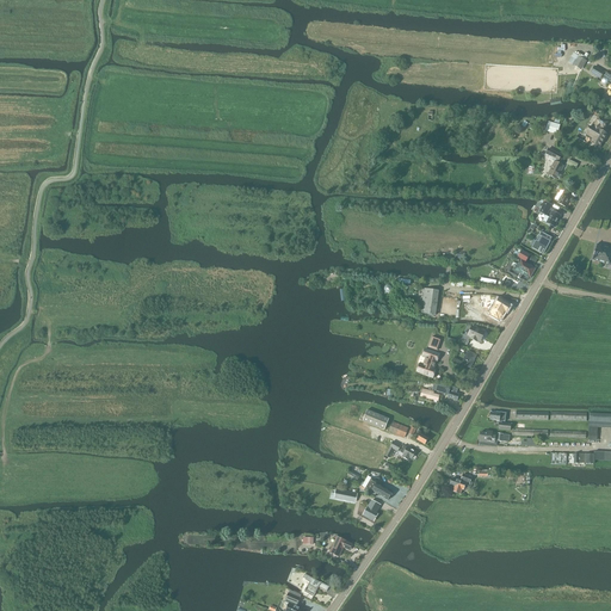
[(565,42),(554,42),(553,56),(559,56),(559,53),(565,53),(565,42)]
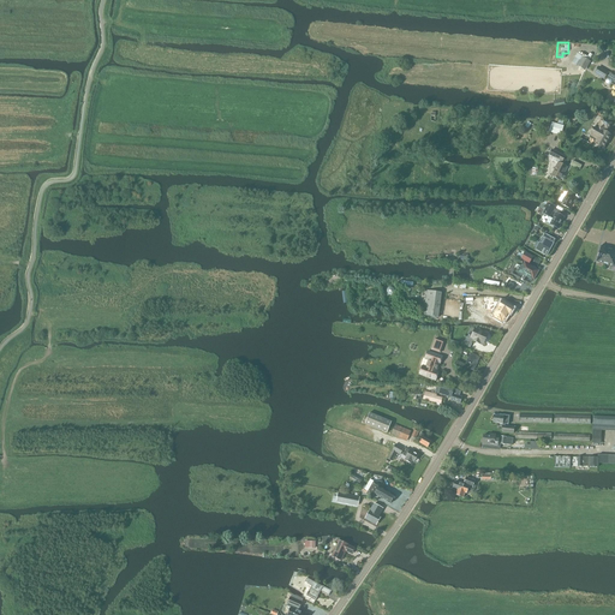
[(590,61),(586,59),(583,57),(577,66),(585,71),(590,61)]
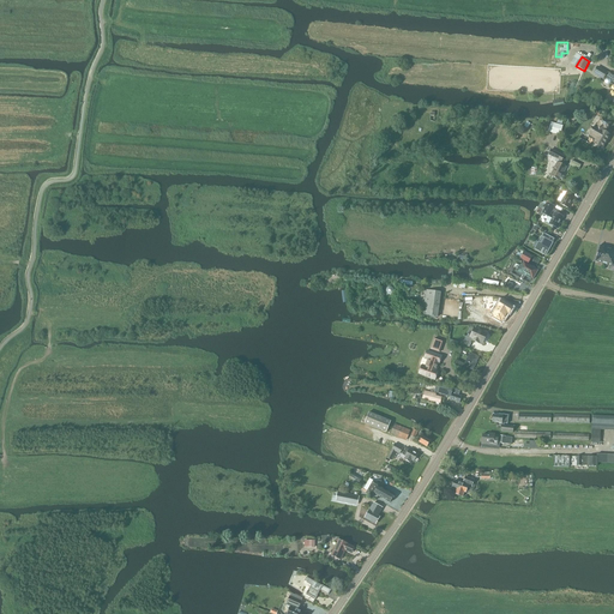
[(613,100),(613,102),(613,77),(597,67),(593,73),(605,80),(605,82),(605,83),(605,84),(606,85),(607,85),(608,85),(609,85),(611,85),(611,84),(613,86),(613,100)]
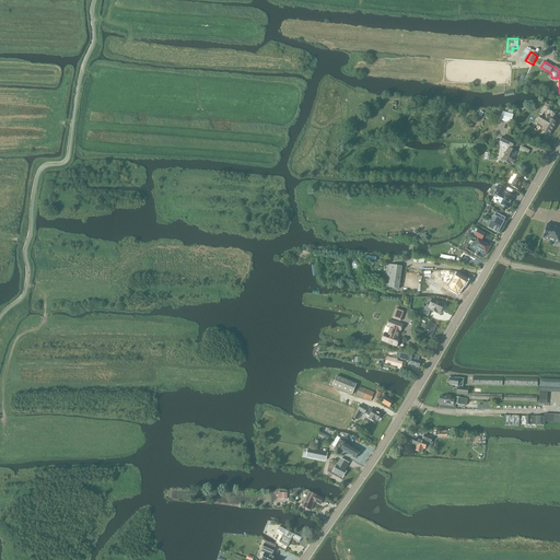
[(541,130),(549,136),(558,124),(553,121),(558,113),(547,106),(537,124),(531,120),(527,126),(539,132),(541,130)]
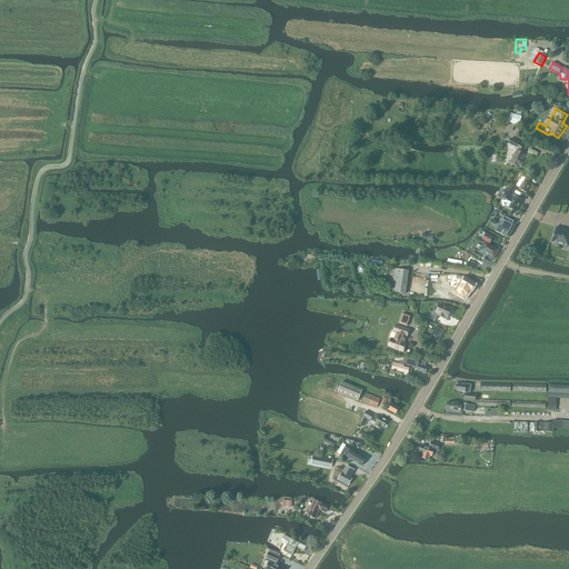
[(511,113),(509,122),(519,126),(521,117),(511,113)]
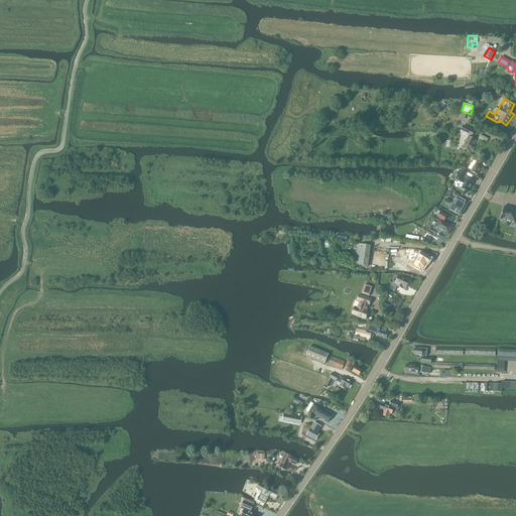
[(472,136),(474,131),(464,126),(461,130),(472,136)]
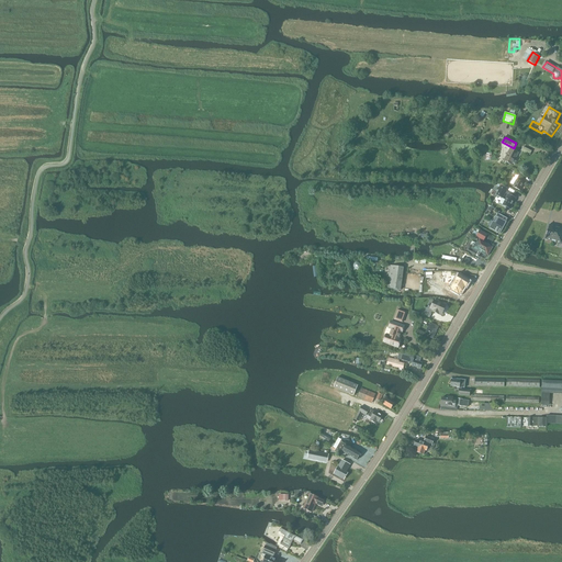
[(512,166),(516,158),(518,153),(510,148),(504,161),(512,166)]
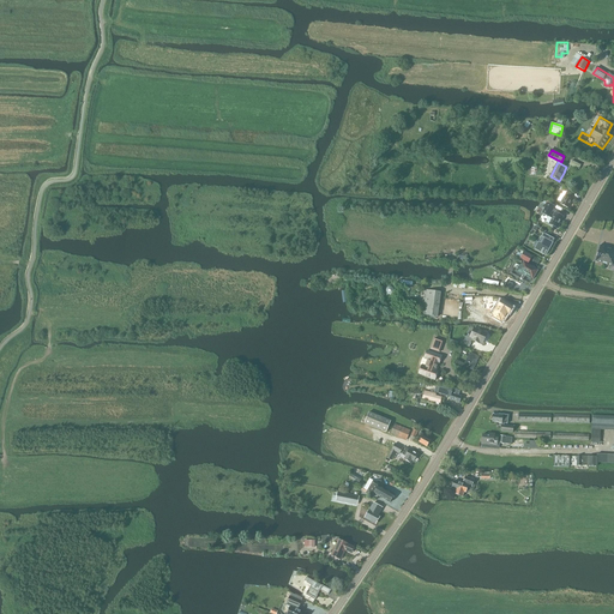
[(571,194),(572,191),(565,187),(564,190),(567,192),(560,204),(569,209),(572,200),(569,199),(571,194)]
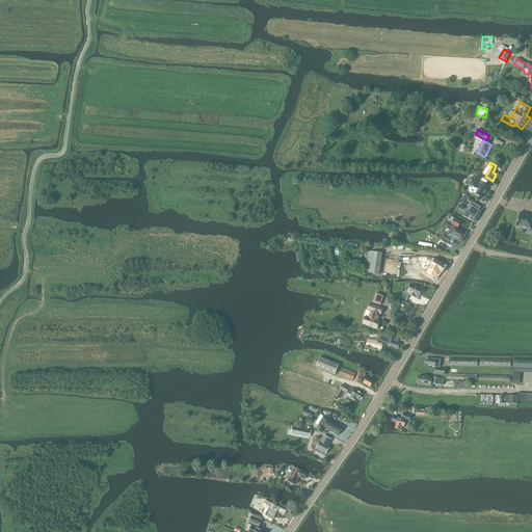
[(481,178),(475,175),(471,184),(476,187),(481,178)]
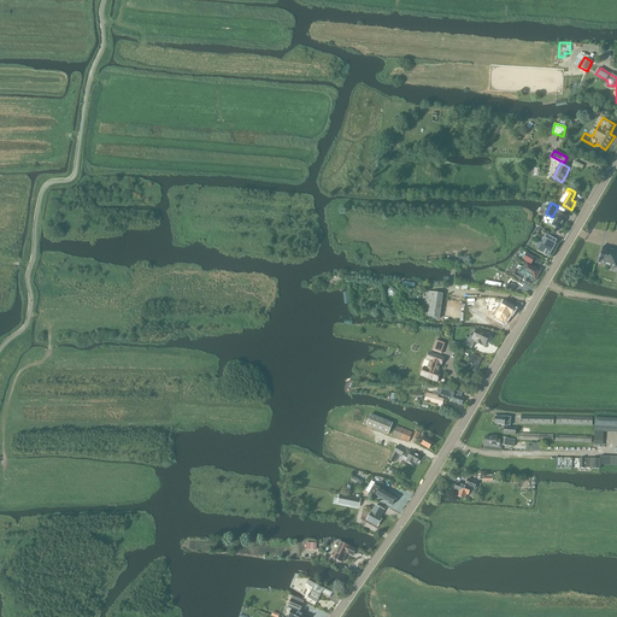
[(560,230),(566,218),(560,215),(562,212),(559,211),(552,225),(560,230)]
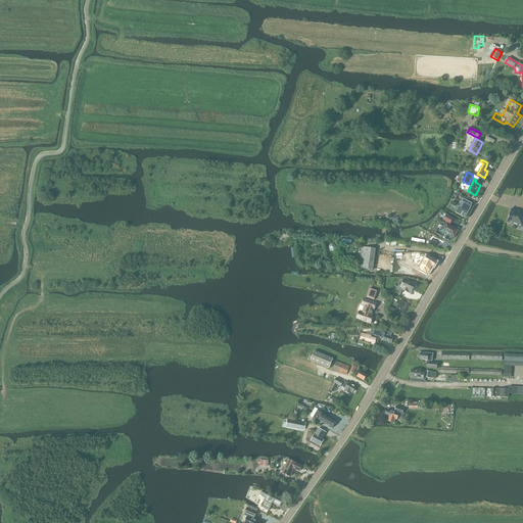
[(464,203),(461,207),(459,206),(456,212),(465,218),(471,206),(472,203),(463,198),(461,201),(464,203)]
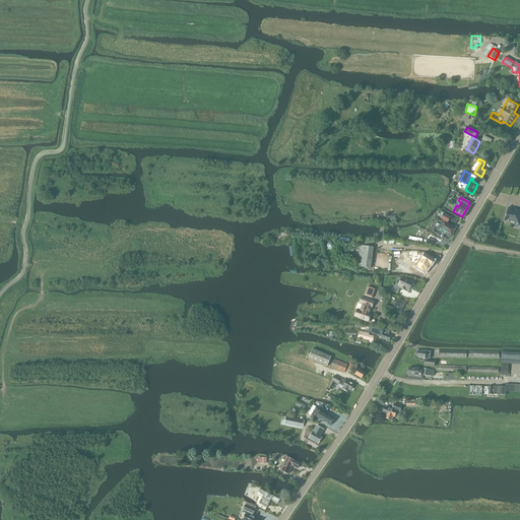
[(504,222),(519,226),(519,210),(509,207),(504,222)]
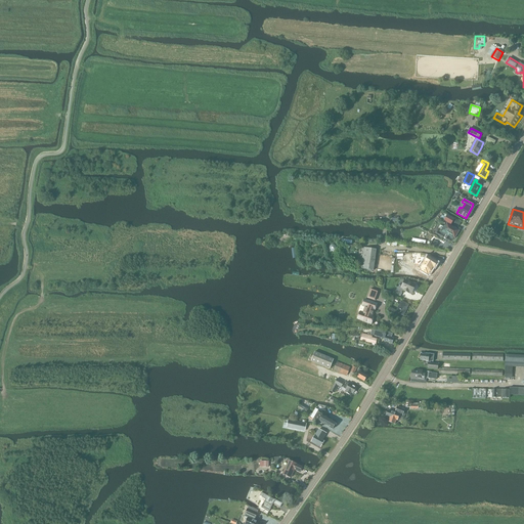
[(454,219),(443,213),(440,219),(450,225),(454,219)]
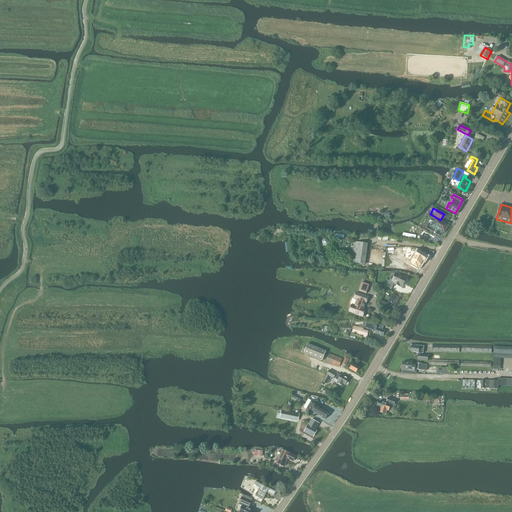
[(437,219),(436,220),(432,217),(426,228),(441,236),(443,233),(444,233),(448,226),(437,219)]
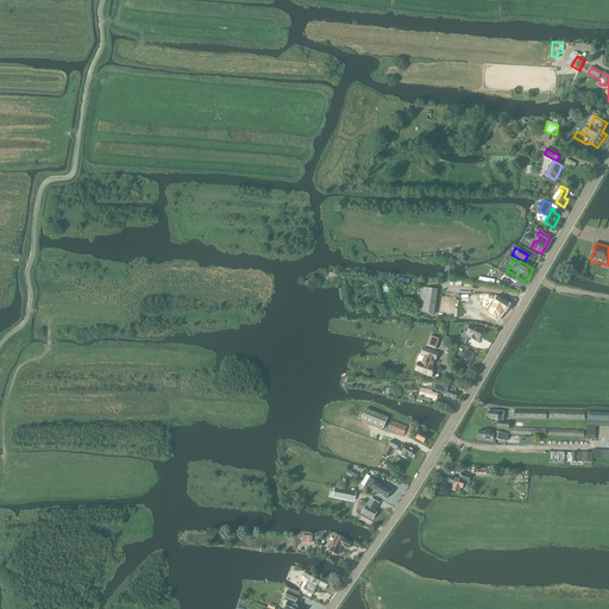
[(434,314),(438,290),(424,288),(420,312),(434,314)]
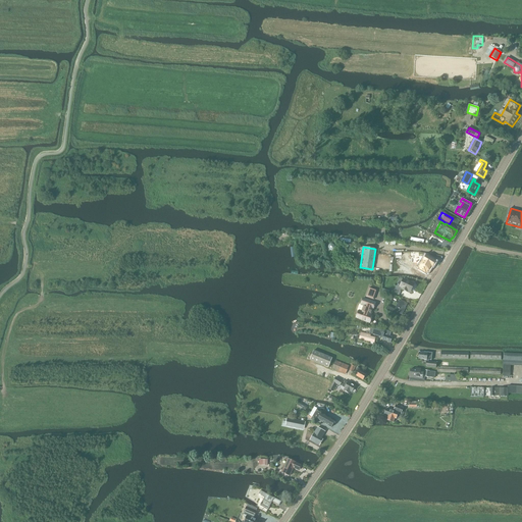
[(427,256),(420,267),(421,268),(420,269),(425,272),(426,271),(427,271),(431,266),(432,267),(435,261),(427,256)]
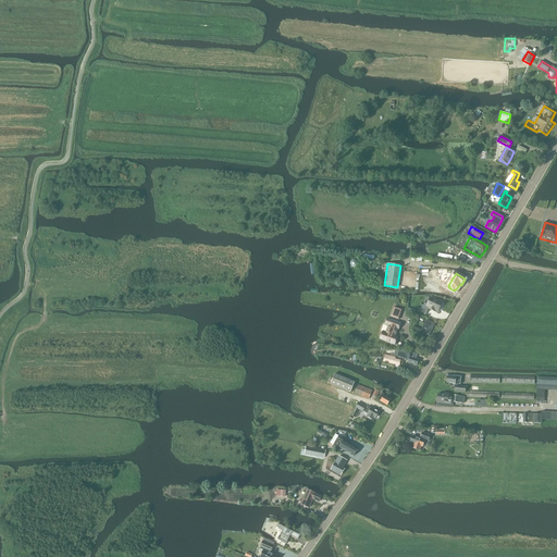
[(434,309),(437,310),(441,302),(429,297),(425,306),(429,307),(428,308),(433,311),(434,309)]
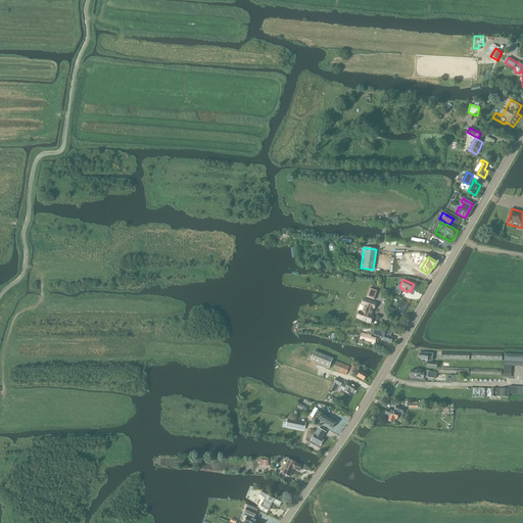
[(367,297),(375,300),(378,291),(371,288),(367,297)]
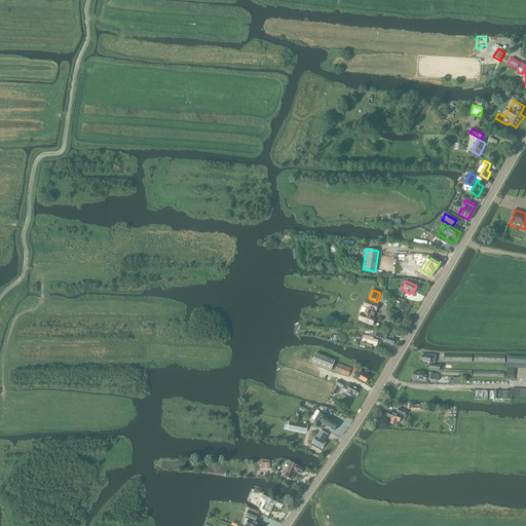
[(366,301),(364,307),(367,308),(365,315),(361,313),(359,321),(373,326),(375,318),(373,317),(375,311),(376,311),(378,306),(372,303),(372,302),(370,302),(370,303),(366,301)]
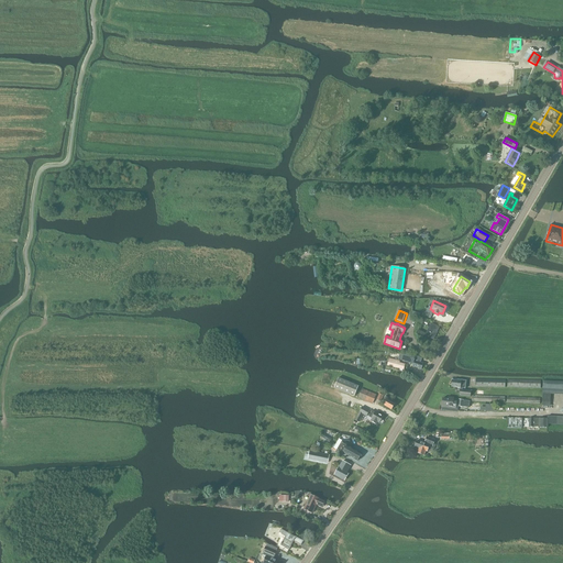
[(433,339),(438,330),(435,329),(437,327),(431,324),(426,335),(433,339)]
